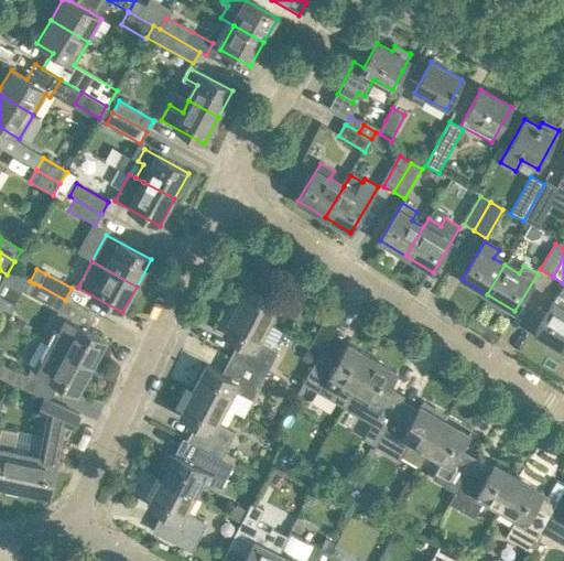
[(60,310),(65,300),(40,286),(34,283),(30,281),(18,274),(12,286),(60,310)]
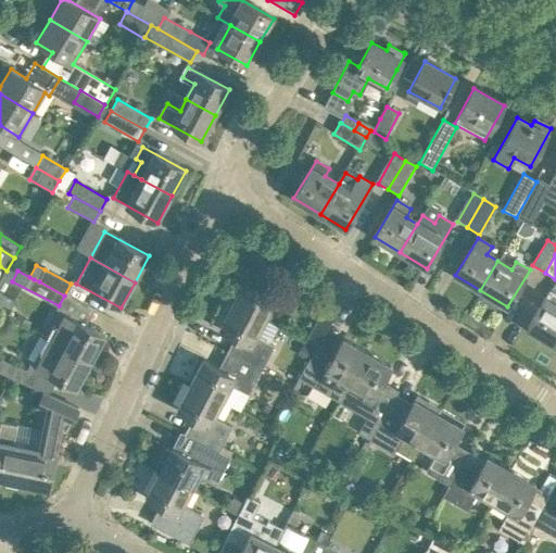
[(245,280),(234,302),(266,319),(275,302),(292,311),(299,300),(268,284),(265,290),(245,280)]
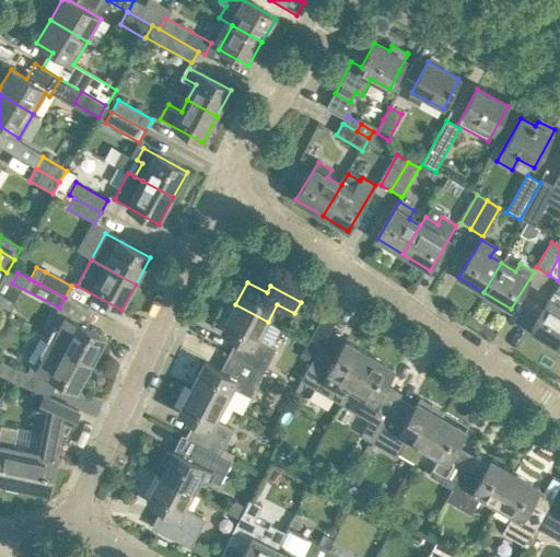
[(531,331),(558,347),(559,343),(559,298),(553,294),(531,331)]
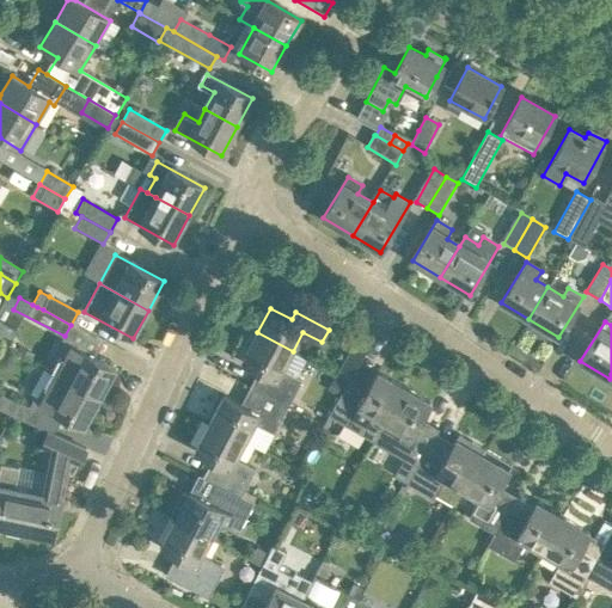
[(285,368),(293,351),(257,332),(243,362),(263,373),(255,388),(289,406),(304,378),(285,368)]
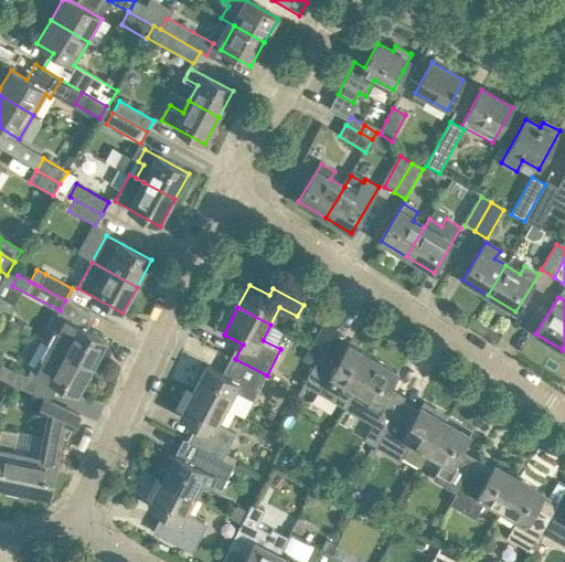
[(46,343),(60,350),(93,368),(107,342),(61,317),(46,343)]
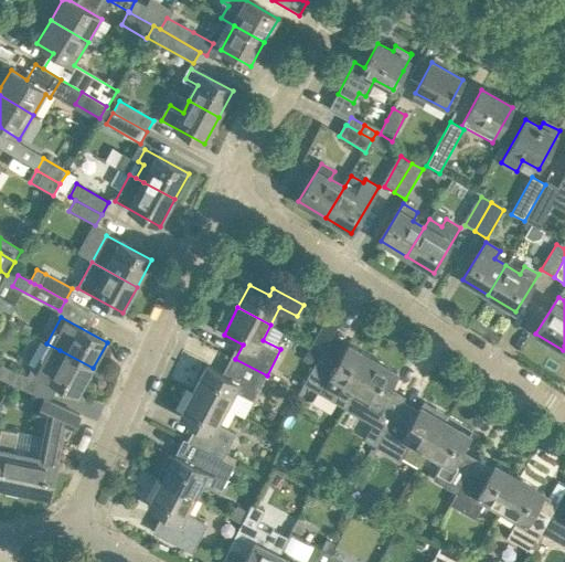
[(311,346),(322,352),(339,324),(328,317),(311,346)]
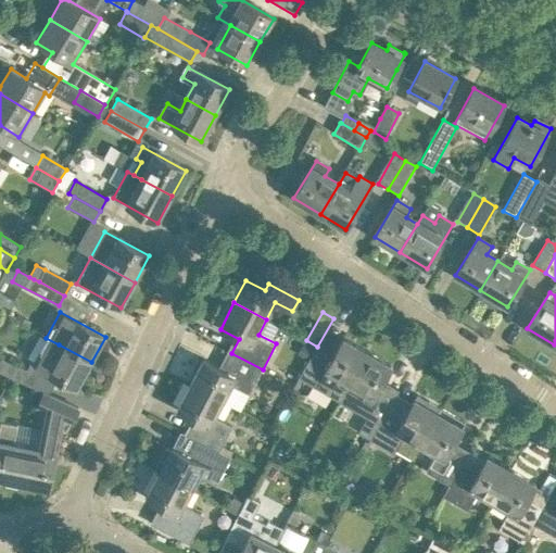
[(32,364),(77,388),(91,362),(59,344),(46,338),(32,364)]
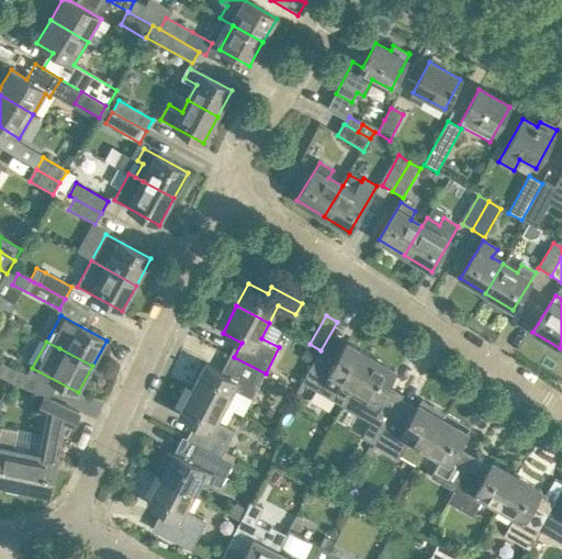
[(344,405),(371,357),(347,343),(336,362),(319,353),(303,381),(328,397),(344,405)]
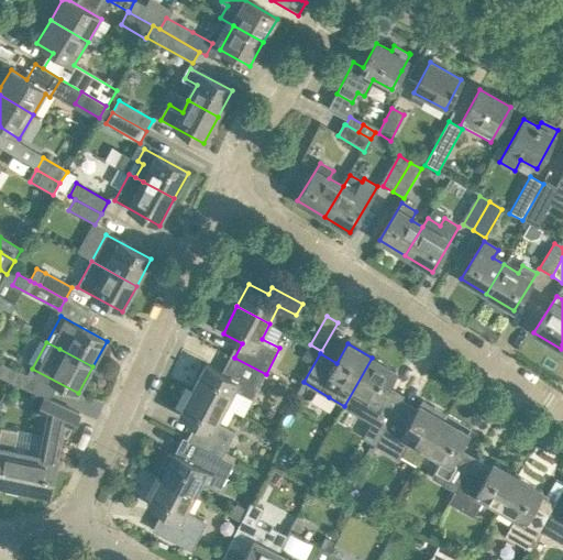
[(302,359),(312,364),(319,352),(309,347),(302,359)]
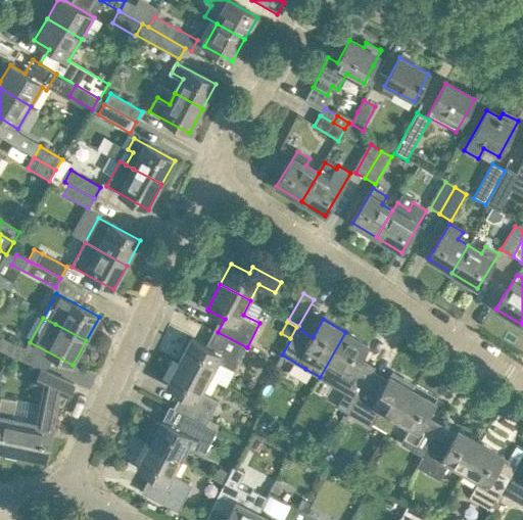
[(191,339),(180,362),(210,377),(219,361),(236,369),(247,347),(218,332),(209,349),(191,339)]
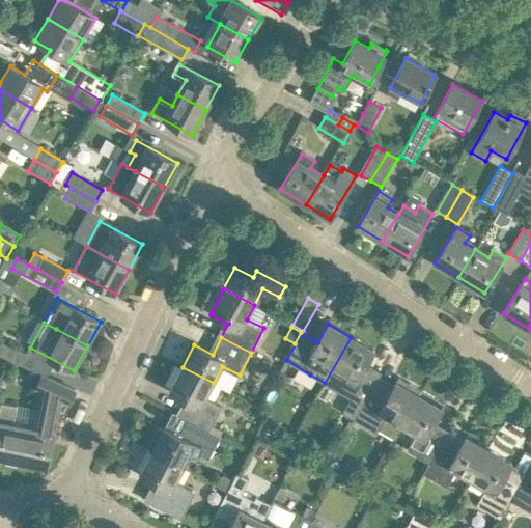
[(344,412),(355,418),(369,391),(378,378),(363,368),(373,351),(351,337),(325,383),(341,391),(353,398),(344,412)]
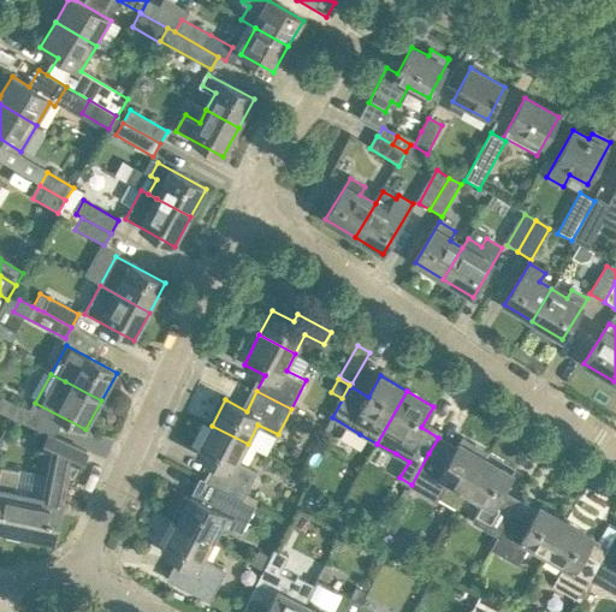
[(1,398),(0,399),(0,413),(25,425),(31,413),(1,398)]
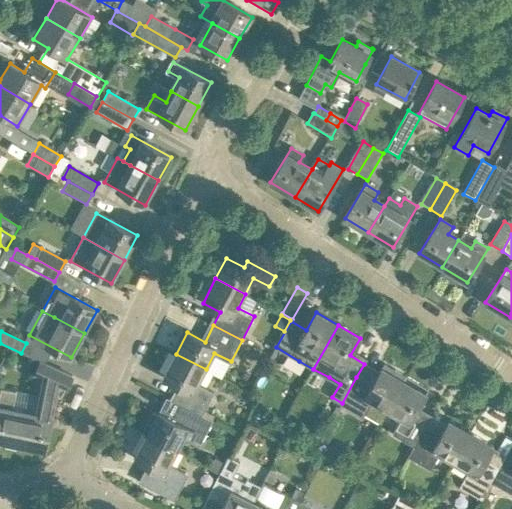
[(197,385),(206,369),(176,354),(164,378),(181,387),(173,402),(177,404),(202,416),(214,393),(197,385)]
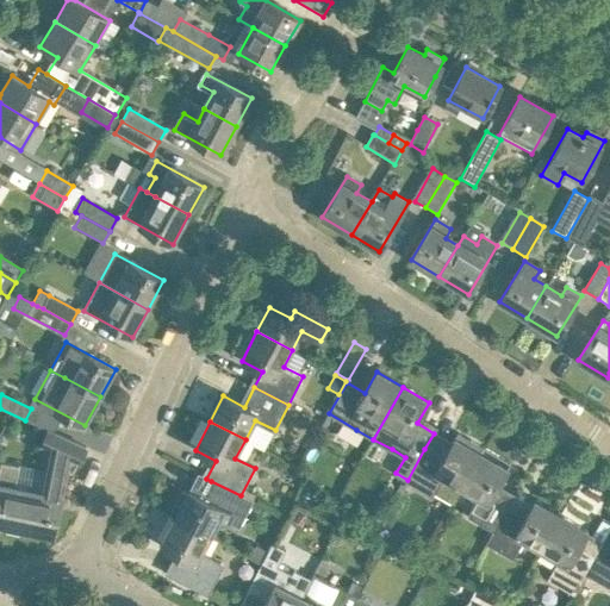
[(66,476),(69,460),(79,463),(86,449),(49,432),(42,448),(51,451),(47,473),(43,494),(29,492),(22,530),(54,536),(66,476)]
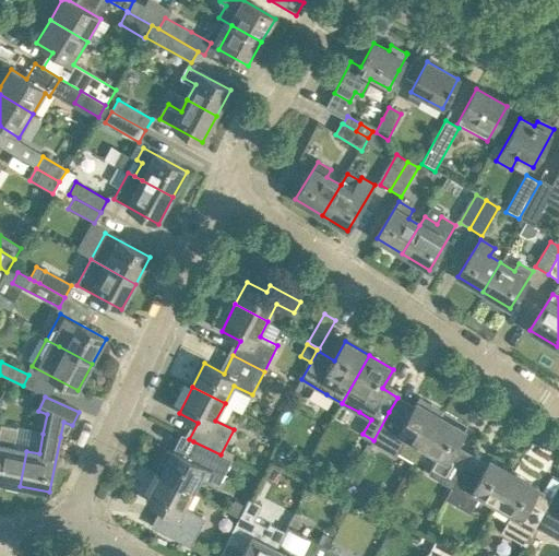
[(389,412),(373,440),(399,454),(409,435),(425,445),(441,417),(416,403),(405,422),(389,412)]
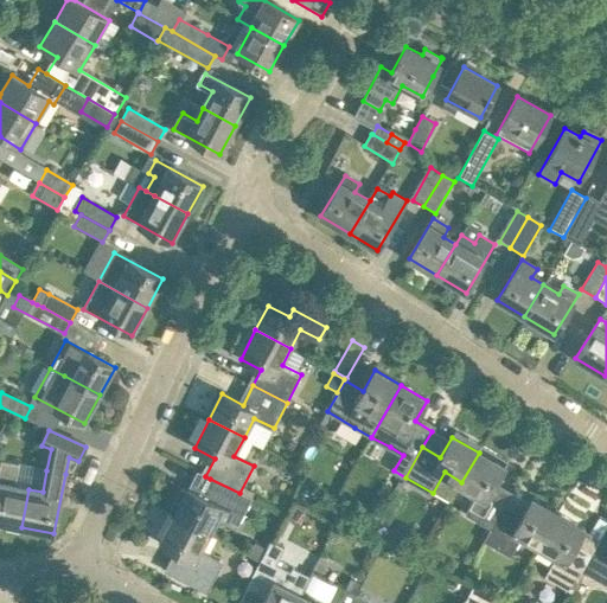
[(479,453),(461,482),(480,493),(468,513),(493,527),(503,510),(510,498),(492,488),(508,462),(481,447),(479,453)]
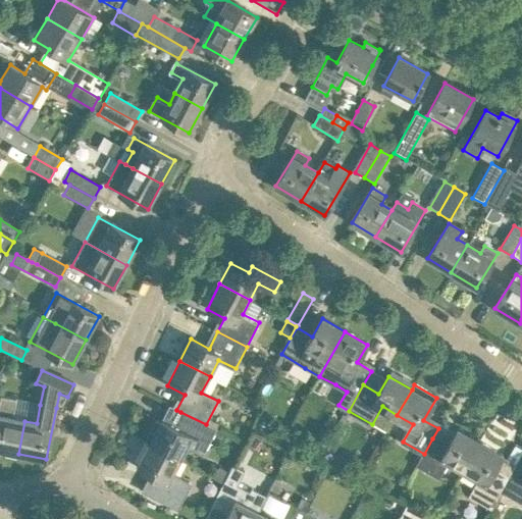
[(0,449),(18,454),(24,421),(11,418),(15,400),(0,397),(0,449)]
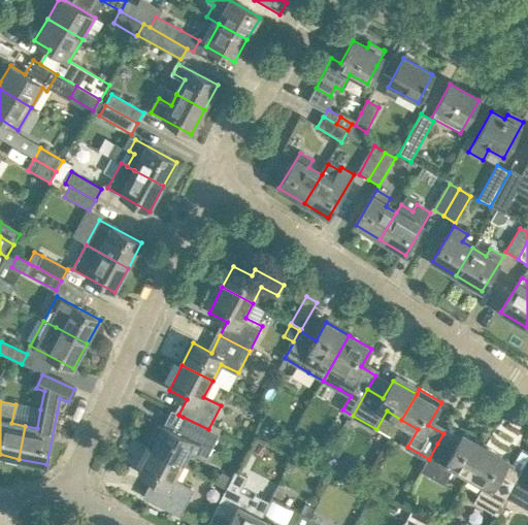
[(154,445),(152,449),(183,464),(191,449),(207,458),(220,434),(208,429),(183,417),(174,431),(164,426),(162,429),(157,427),(150,441),(154,445)]
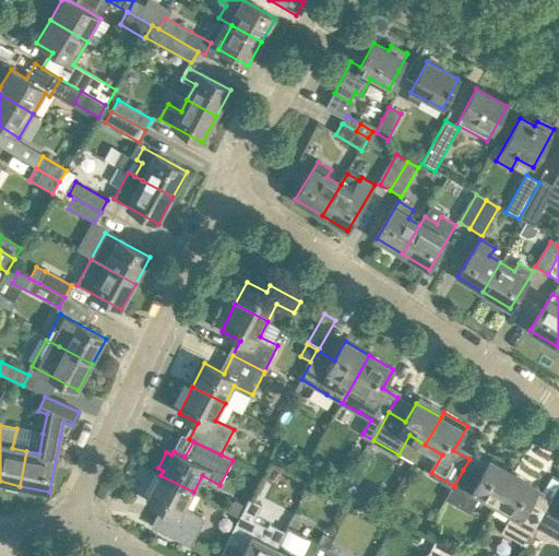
[(463,470),(454,486),(448,497),(473,511),(479,499),(495,508),(514,474),(490,460),(479,480),(463,470)]
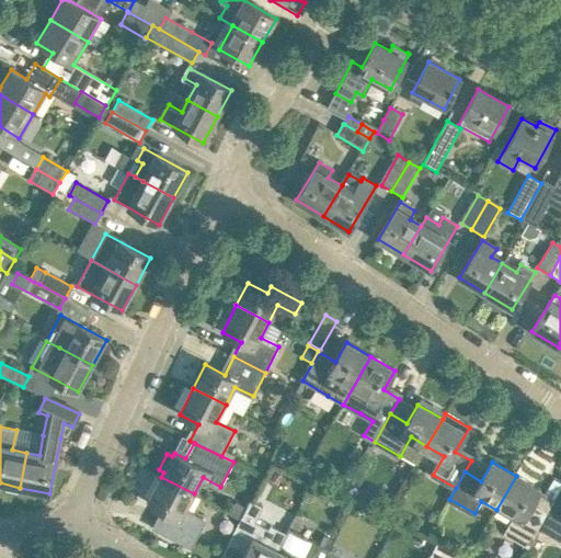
[(528,545),(539,526),(545,517),(529,509),(540,490),(516,476),(496,510),(513,520),(506,532),(528,545)]
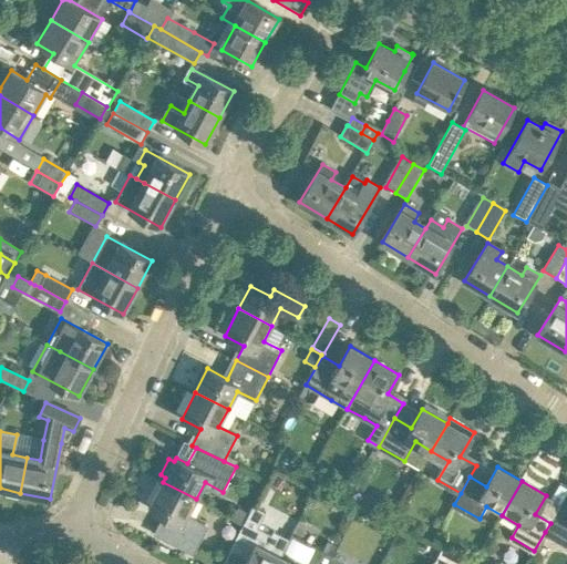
[(187,553),(195,539),(197,540),(205,525),(187,516),(196,499),(163,482),(150,508),(169,518),(166,523),(163,521),(155,535),(187,553)]
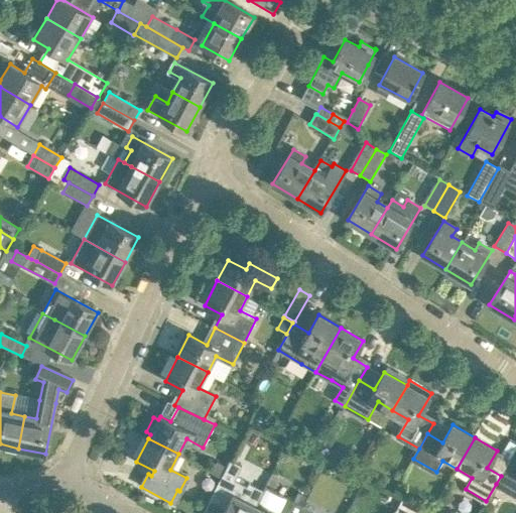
[(515,462),(511,459),(501,476),(496,484),(515,495),(515,462)]
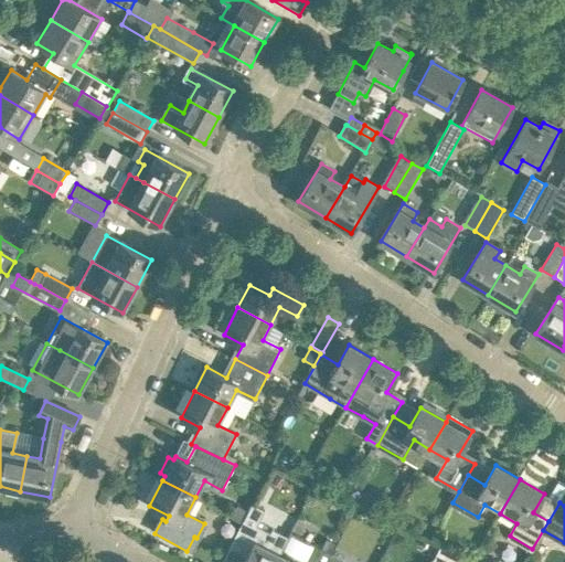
[(242,526),(228,551),(245,560),(244,561),(276,561),(288,538),(269,529),(265,536),(257,531),(265,516),(251,508),(242,526)]
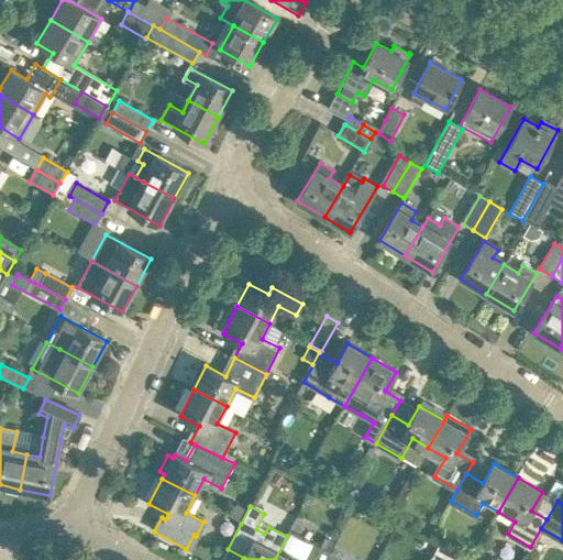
[(327,559),(329,555),(288,534),(287,536),(275,559),(327,559)]
